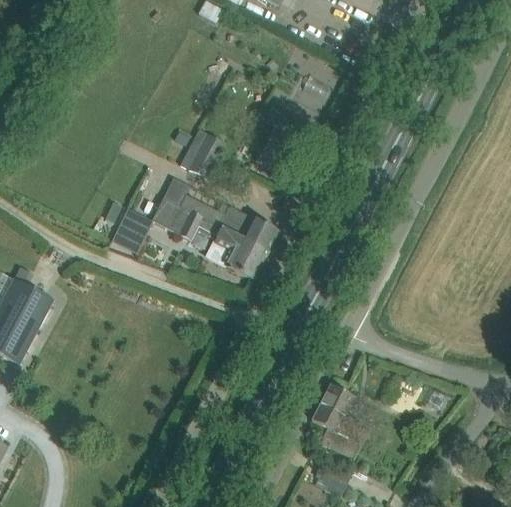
[(205,0),(198,13),(218,23),(224,9),(208,0),(205,0)]
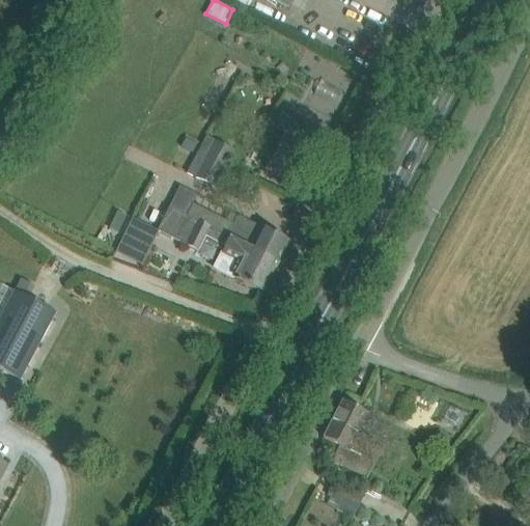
[(212,79),(204,95),(220,103),(228,86),(212,79)]
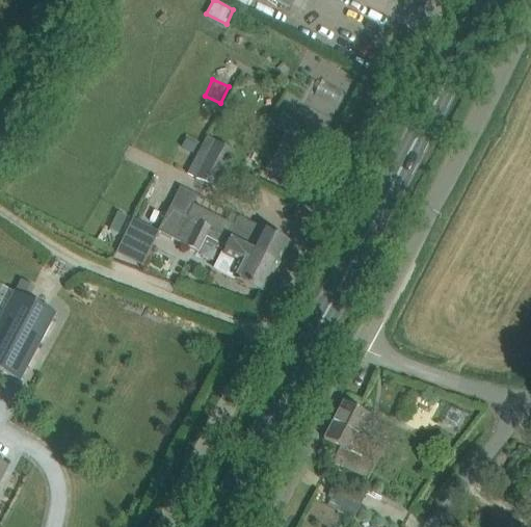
[(194,155),(187,169),(194,174),(216,184),(236,146),(207,131),(194,155)]
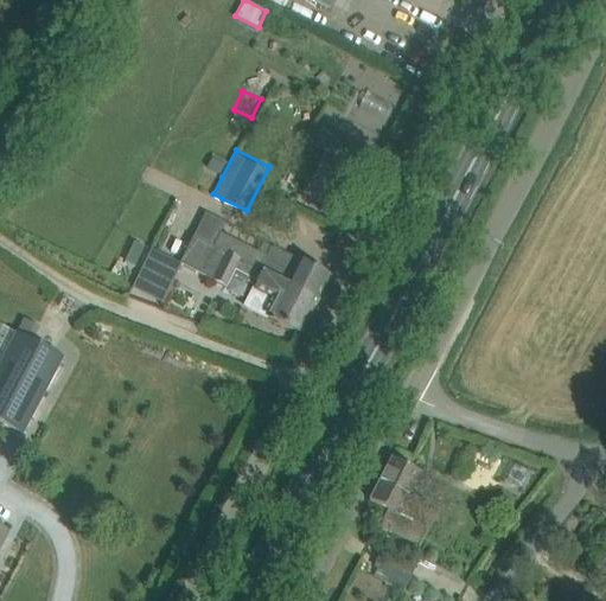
[(323,289),(332,272),(273,241),(267,253),(221,229),(225,218),(206,209),(197,227),(287,275),(286,279),(304,288),(307,281),(323,289)]
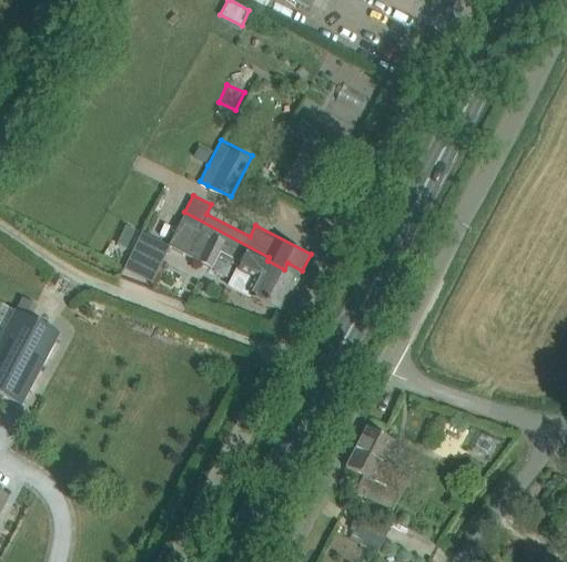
[(282,308),(302,271),(287,263),(284,269),(267,261),(269,257),(184,212),(169,243),(213,265),(220,253),(240,264),(230,282),(282,308)]
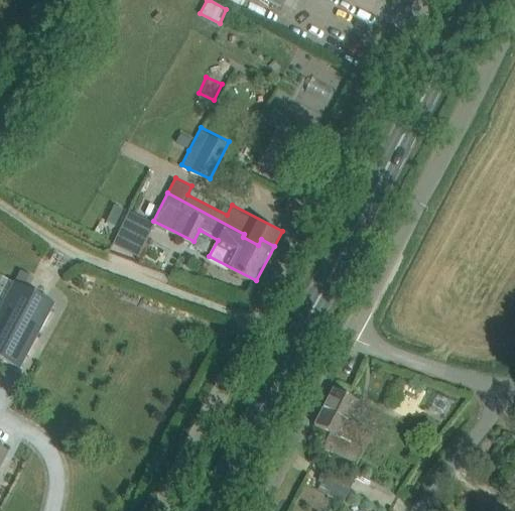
[(114,200),(105,216),(115,223),(125,207),(114,200)]
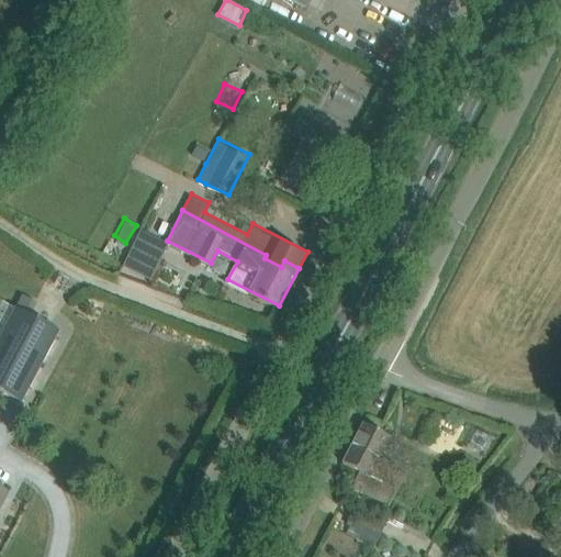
[(0,387),(21,399),(59,327),(0,296),(0,387)]
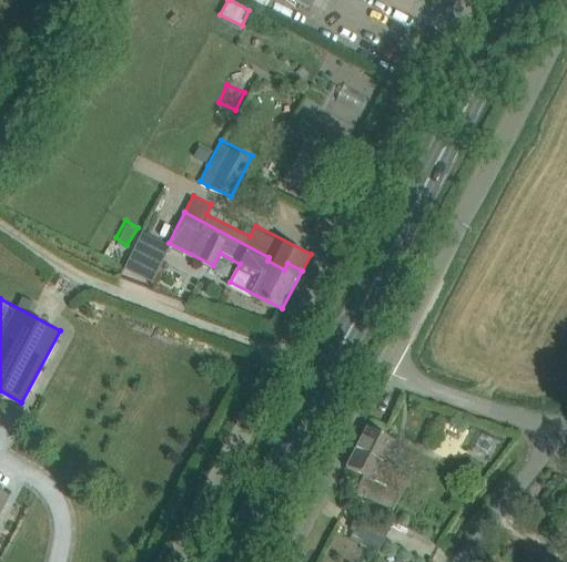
[(356,487),(394,507),(403,489),(391,482),(390,486),(374,478),(394,439),(366,425),(346,463),(363,472),(356,487)]
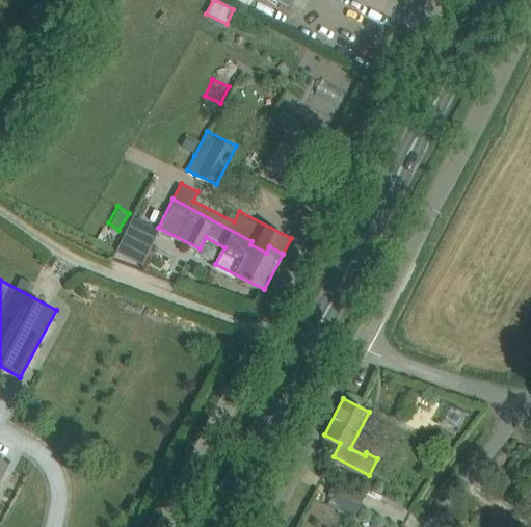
[(460,403),(427,425),(443,448),(476,426),(460,403)]
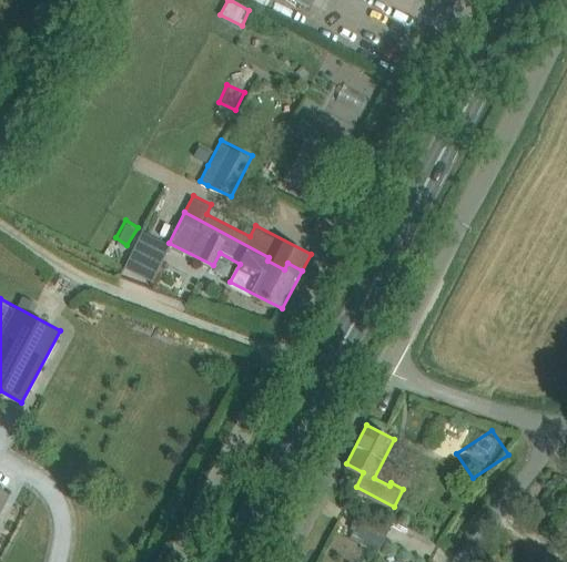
[(363,522),(355,540),(385,553),(393,535),(363,522)]
